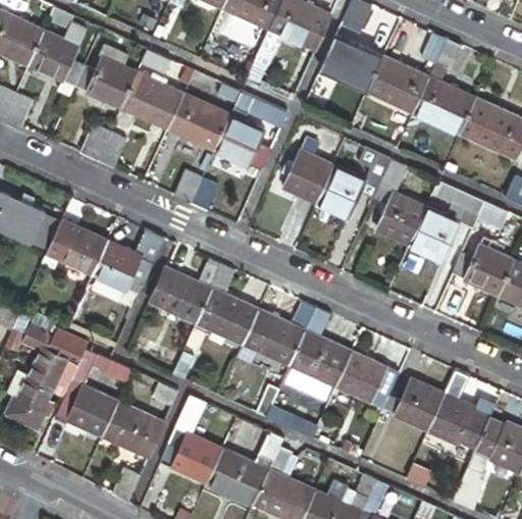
[(169,0),(168,3),(183,9),(186,0),(169,0)]
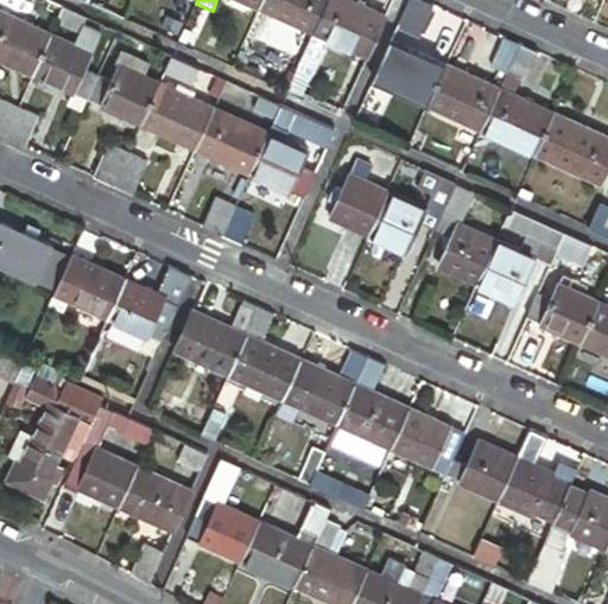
[(235,0),(259,11),(263,0),(235,0)]
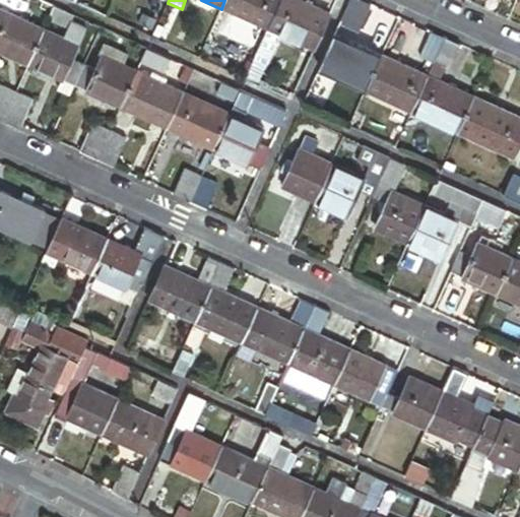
[(224,0),(221,9),(267,29),(280,0),(224,0)]
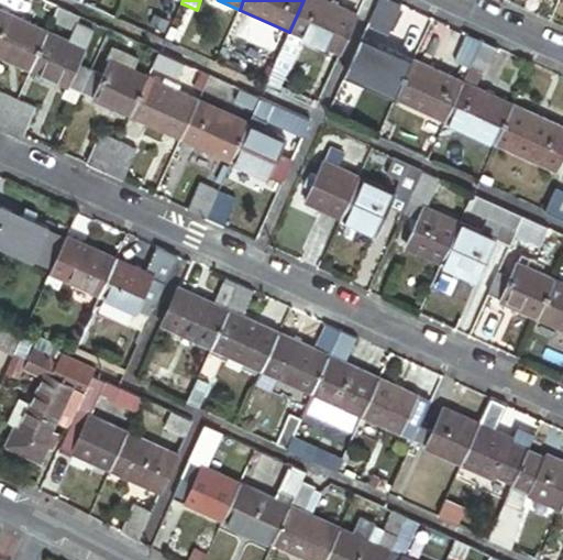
[(304,0),(289,32),(304,39),(340,55),(356,17),(321,1),(321,0),(304,0)]
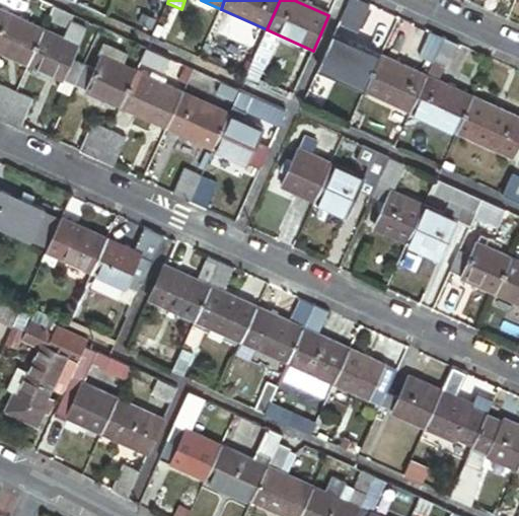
[(368,7),(352,0),(350,0),(340,22),(357,30),(368,7)]
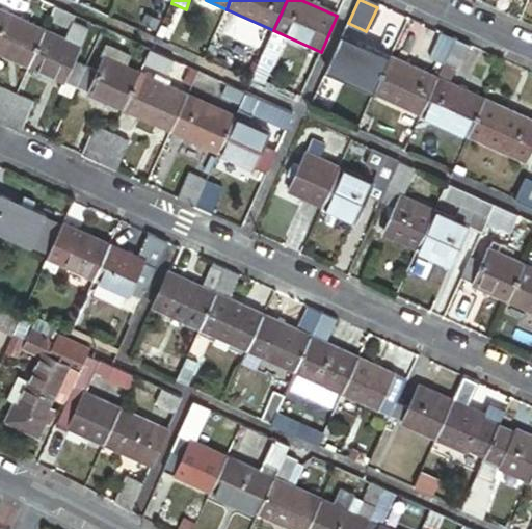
[(76,20),(55,10),(49,22),(70,31),(64,44),(44,34),(28,69),(63,85),(59,95),(71,100),(75,90),(85,69),(74,63),(88,32),(74,26),(76,20)]
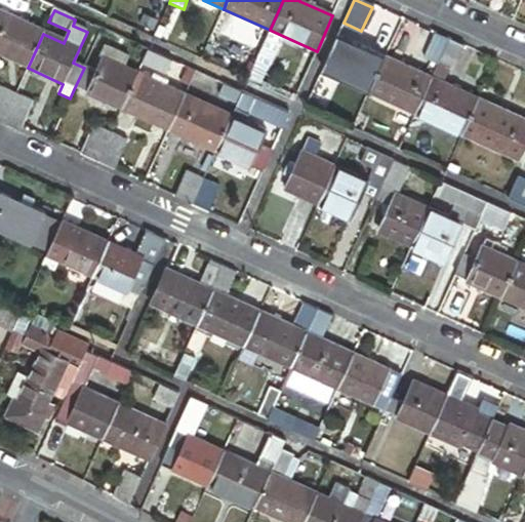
[(0,55),(28,68),(43,34),(0,13),(0,55)]
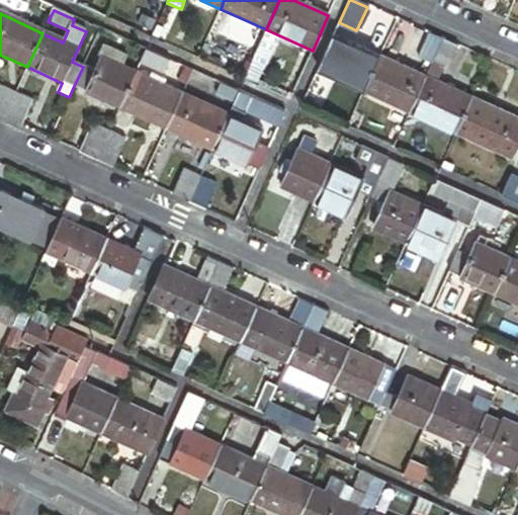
[(367,35),(356,30),(339,22),(334,33),(362,47),(367,35)]
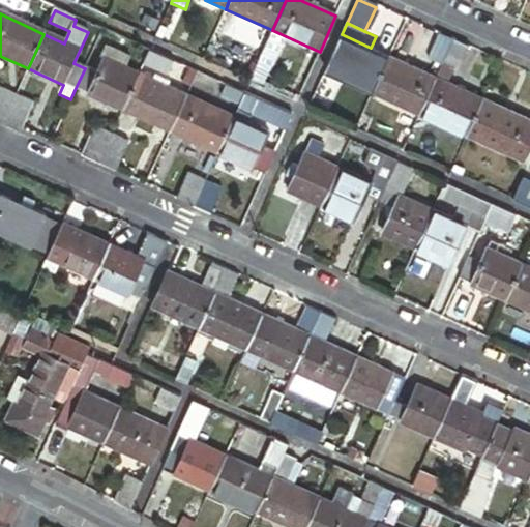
[(286,36),(272,30),(257,64),(270,70),(286,36)]
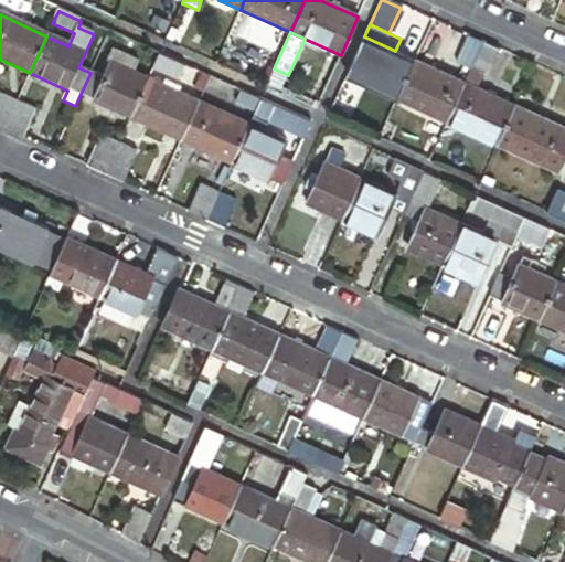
[(398,98),(415,60),(395,51),(364,36),(347,75),(398,98)]
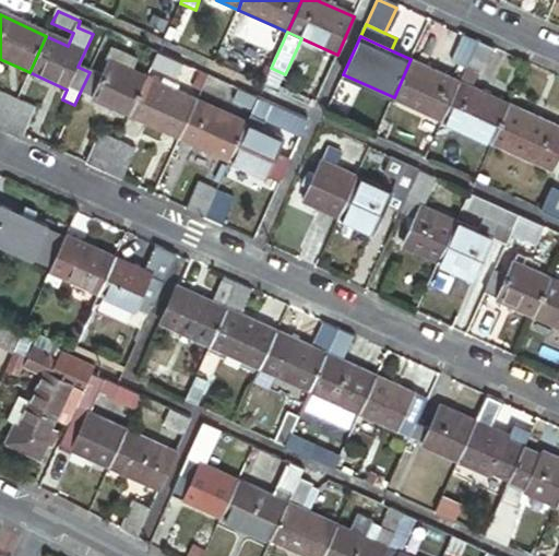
[(477,44),(461,37),(450,63),(465,70),(477,44)]
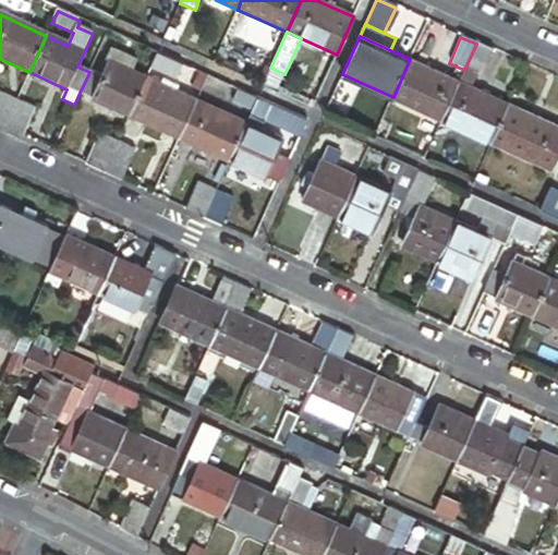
[(492,142),(509,105),(470,87),(475,75),(481,77),(493,51),(476,44),(464,70),(459,82),(441,119),(492,142)]
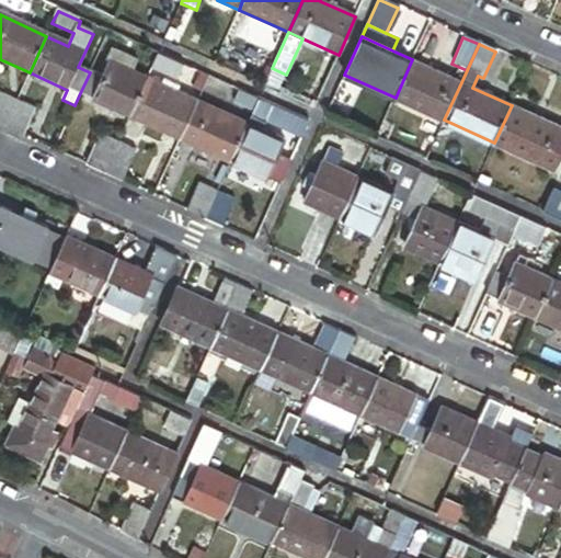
[(102,78),(90,72),(79,95),(128,117),(146,81),(132,75),(137,61),(114,52),(102,78)]
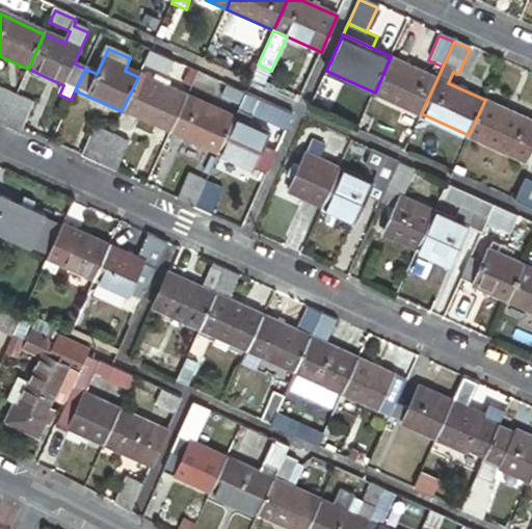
[(168,61),(149,53),(143,64),(162,74),(168,61)]
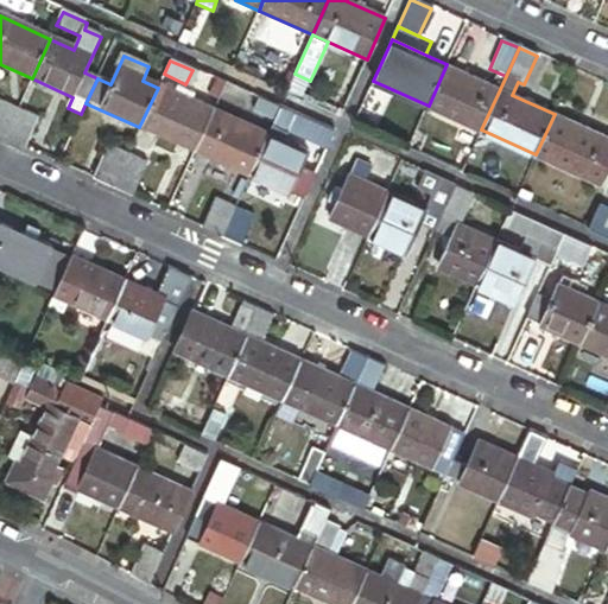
[(500,89),(447,64),(429,106),(481,129),(500,89)]
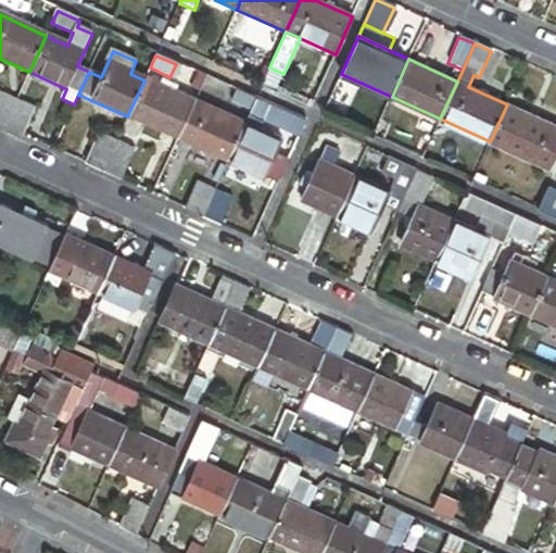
[(283,74),(269,67),(260,88),(275,95),(283,74)]
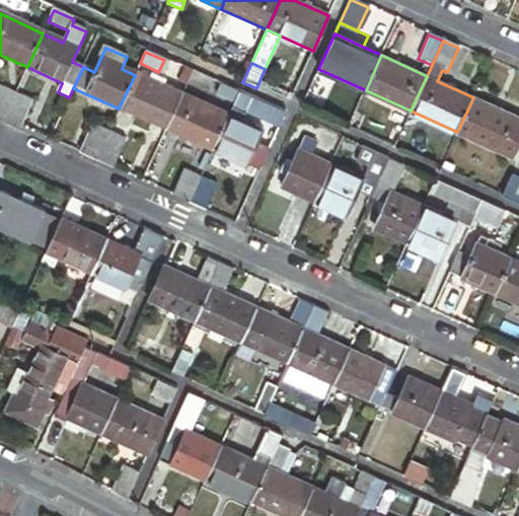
[(148,81),(135,75),(119,108),(166,130),(181,96),(162,87),(165,81),(151,75),(148,81)]
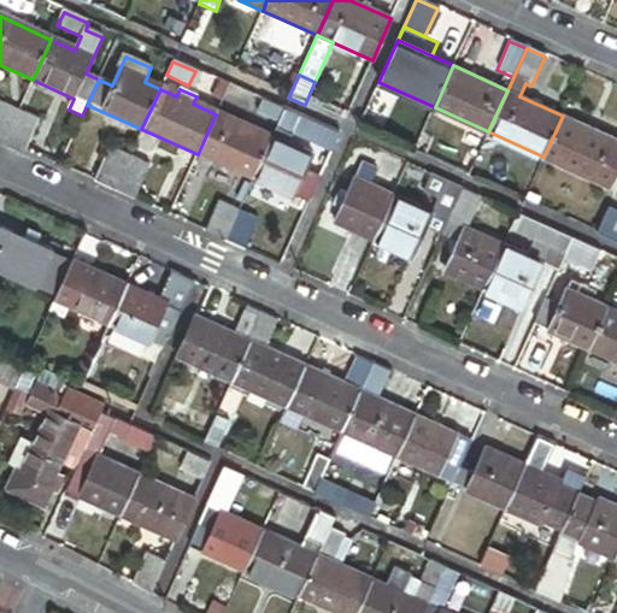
[(277,124),(282,111),(262,102),(257,115),(277,124)]
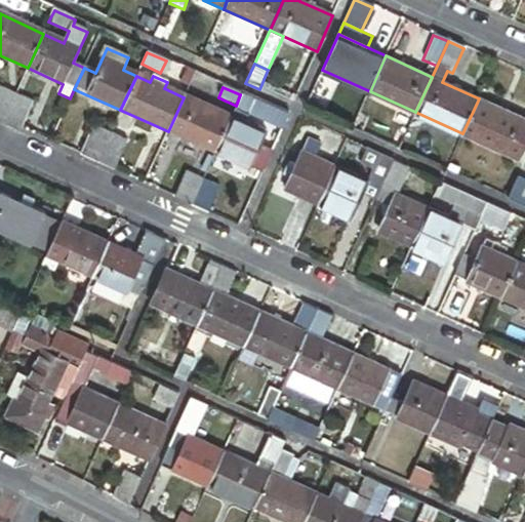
[(0,88),(0,118),(4,121),(15,95),(0,88)]
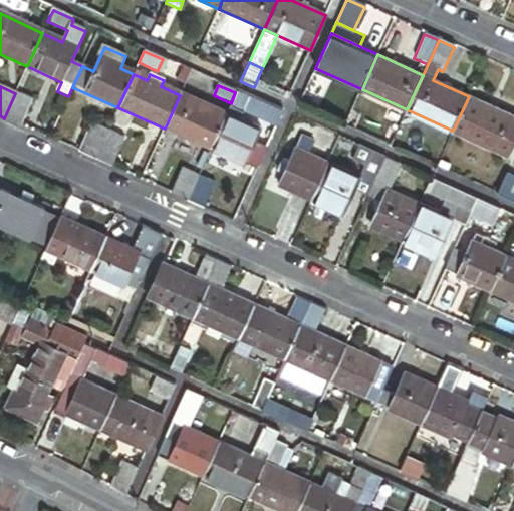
[(248,98),(235,92),(231,103),(244,109),(245,105),(248,98)]
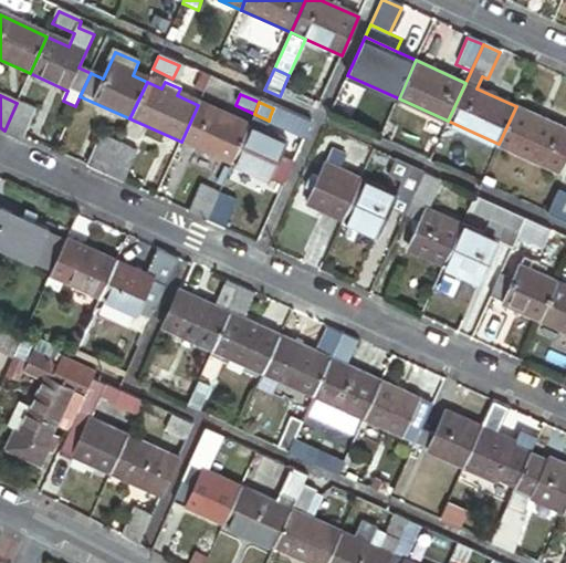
[(34,112),(17,103),(4,131),(22,138),(34,112)]
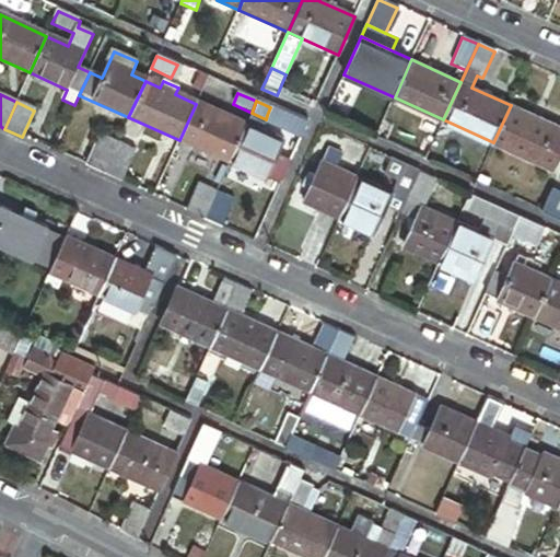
[(245,126),(196,104),(179,140),(229,163),(245,126)]
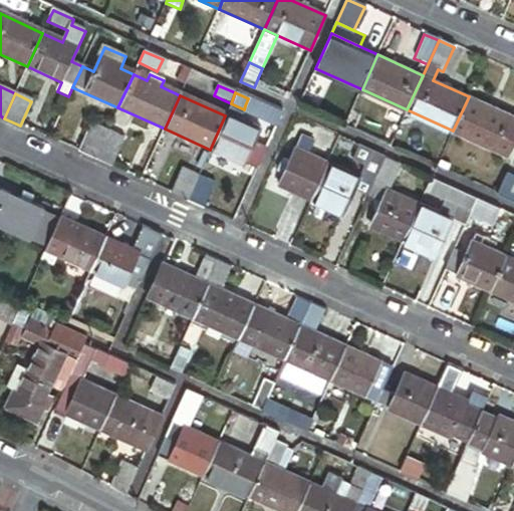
[(513,116),(469,96),(453,131),(508,155),(513,142),(513,116)]
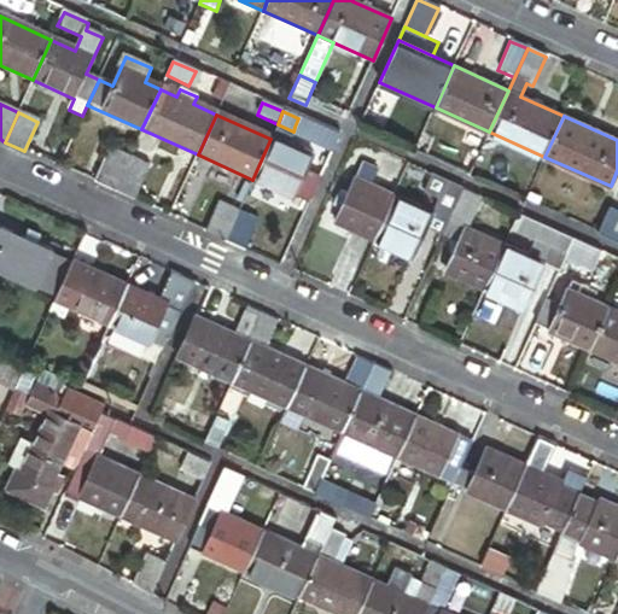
[(339,136),(298,118),(295,127),(334,145),(339,136)]
